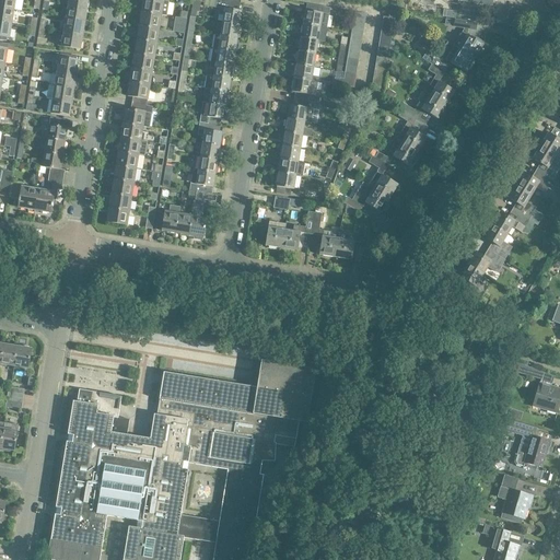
[(0,0),(0,8),(14,11),(15,0),(0,0)]
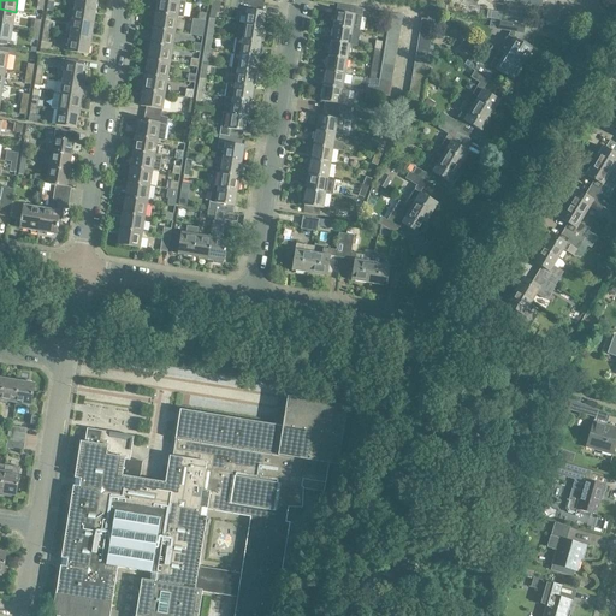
[(96,0),(76,0),(75,7),(95,11),(96,0)]
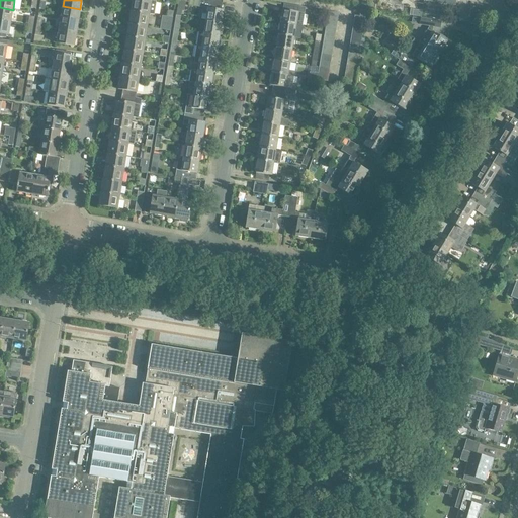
[(133,0),(132,11),(150,14),(154,14),(156,0),(133,0)]
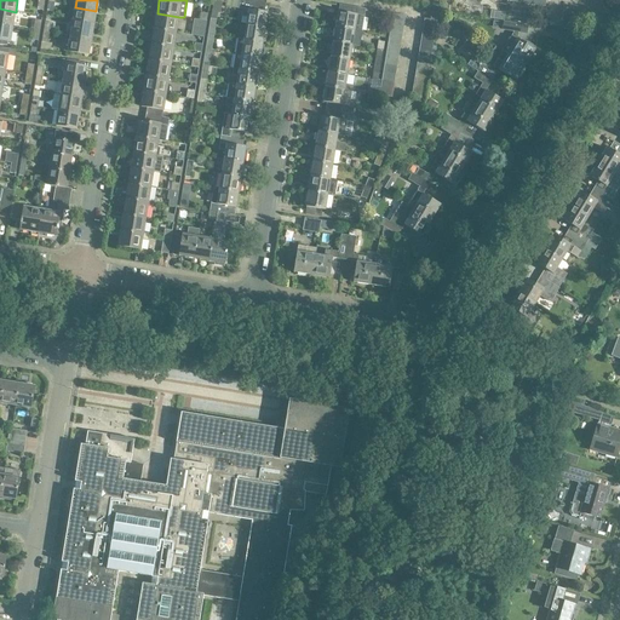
[(268,13),(264,13),(265,6),(239,1),(237,9),(242,10),(242,16),(247,17),(246,26),(265,29),(268,13)]
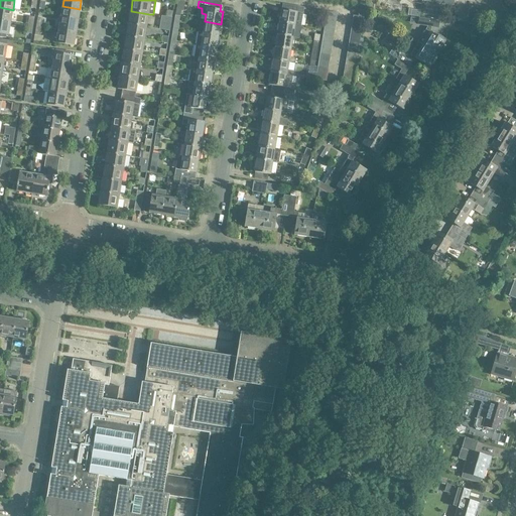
[(280,23),(295,26),(301,27),(304,8),(283,4),(282,11),(283,11),(280,23)]
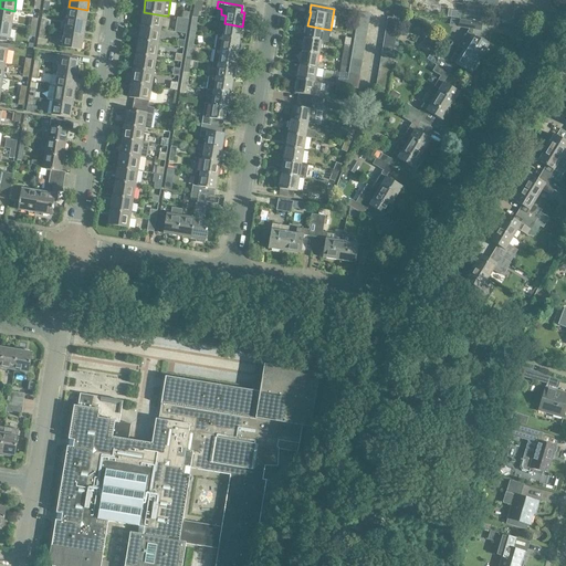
[(197,9),(203,9),(202,19),(216,20),(217,7),(197,6),(197,9)]
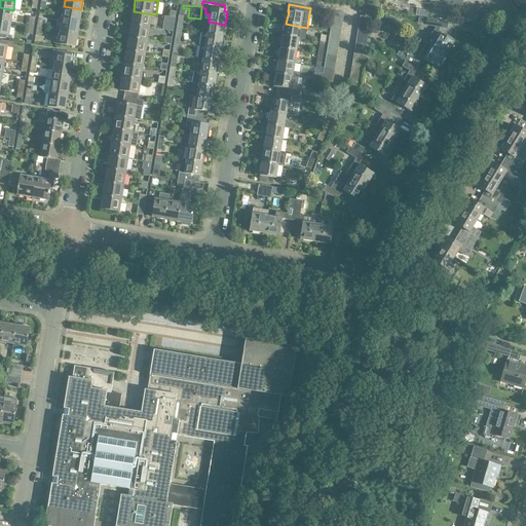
[(81,9),(64,6),(62,19),(79,22),(81,9)]
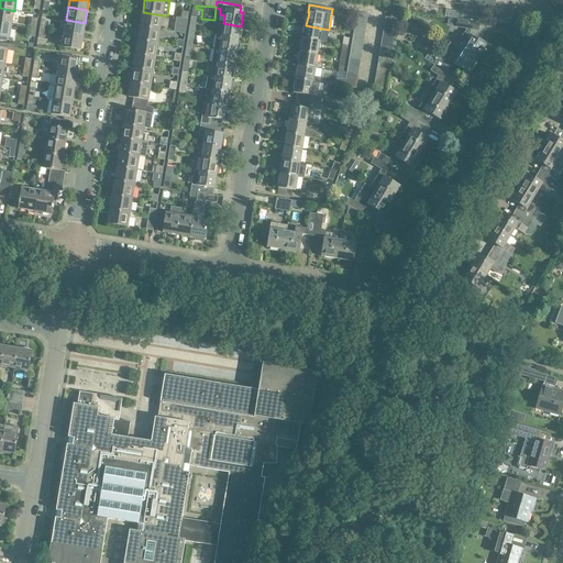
[(0,22),(12,24),(14,11),(0,8),(0,22)]
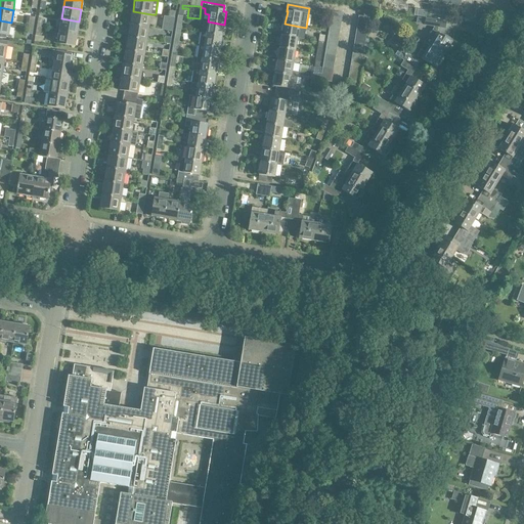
[(131,25),(149,28),(151,14),(133,11),(131,25)]
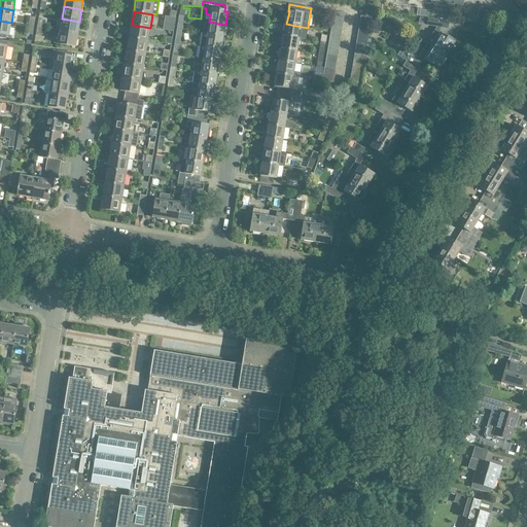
[(79,22),(62,19),(60,31),(77,34),(79,22)]
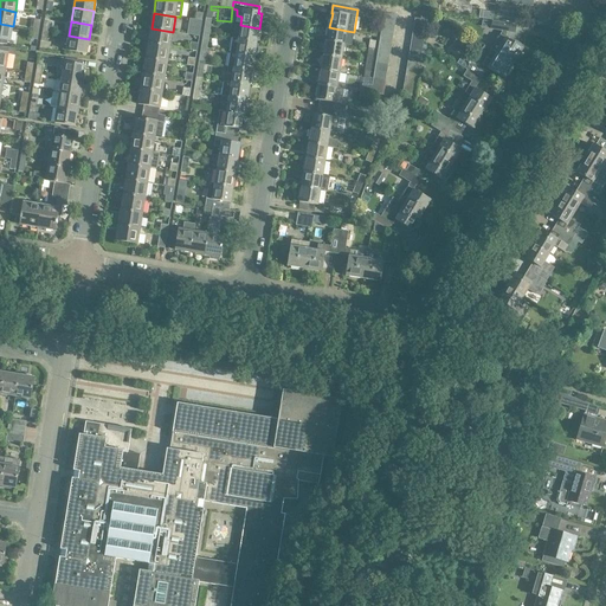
[(381,28),(394,31),(395,23),(382,21),(381,28)]
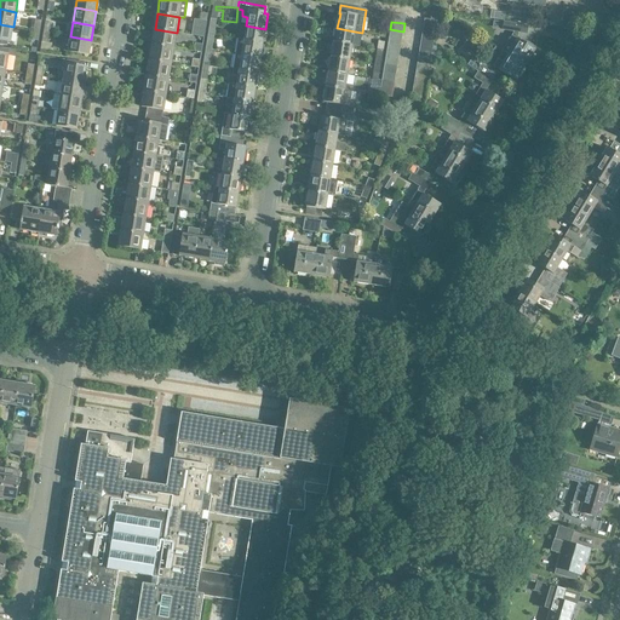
[(451,26),(443,22),(438,29),(445,34),(451,26)]
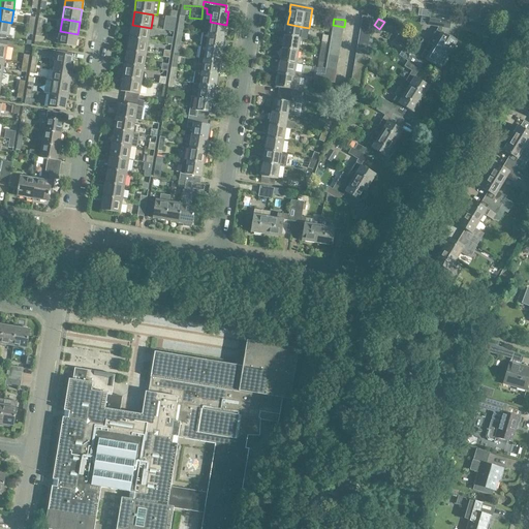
[(438,40),(434,48),(449,56),(458,43),(442,34),(443,22),(430,19),(429,26),(439,27),(433,37),(438,40)]
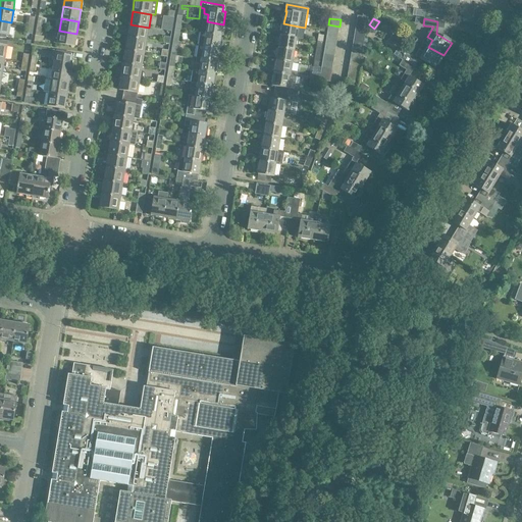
[(11,22),(0,20),(0,34),(9,36),(11,22)]
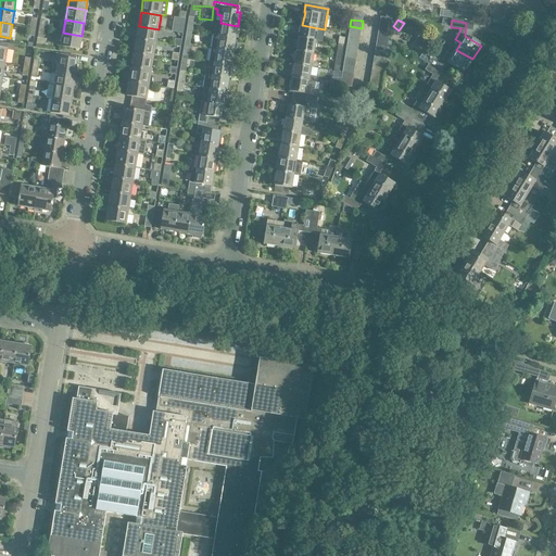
[(220,23),(218,36),(236,39),(238,26),(220,23)]
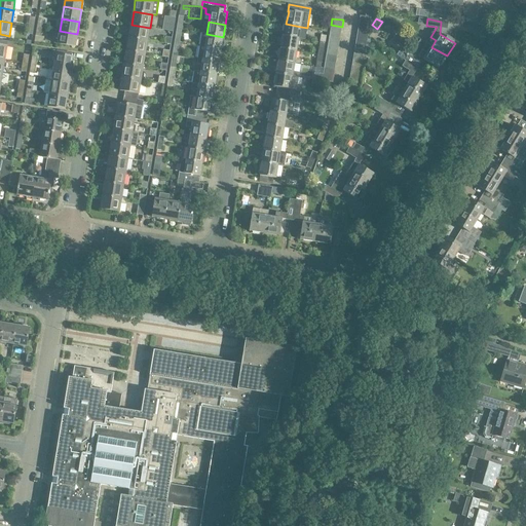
[(284,37),(299,39),(301,27),(286,24),(284,37)]
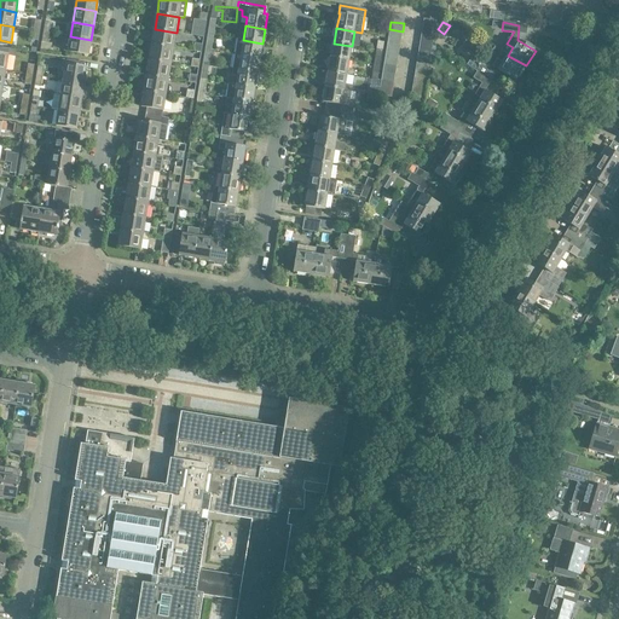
[(152,45),(174,48),(177,33),(155,29),(152,45)]
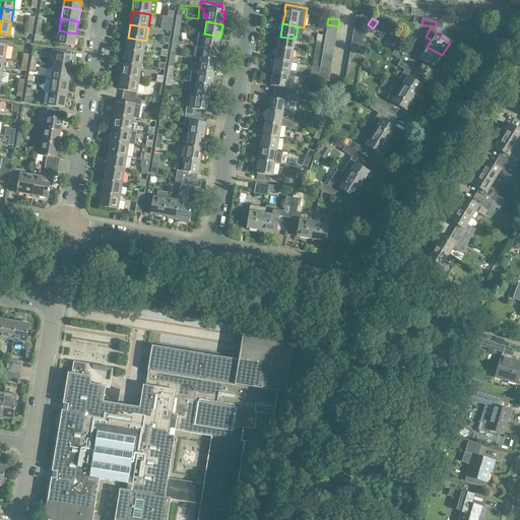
[(184,25),(183,37),(198,37),(198,25),(184,25)]
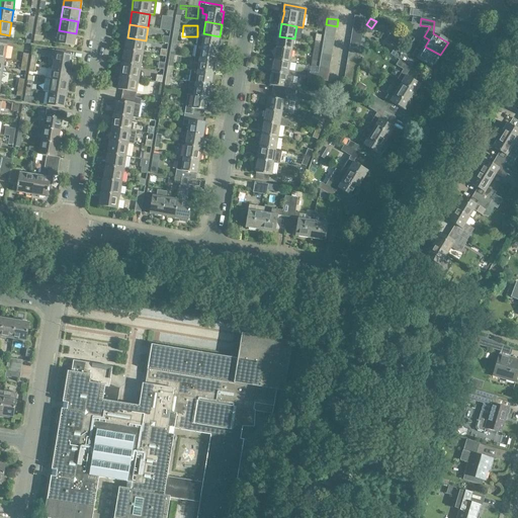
[(353,28),(352,34),(362,36),(363,30),(353,28)]
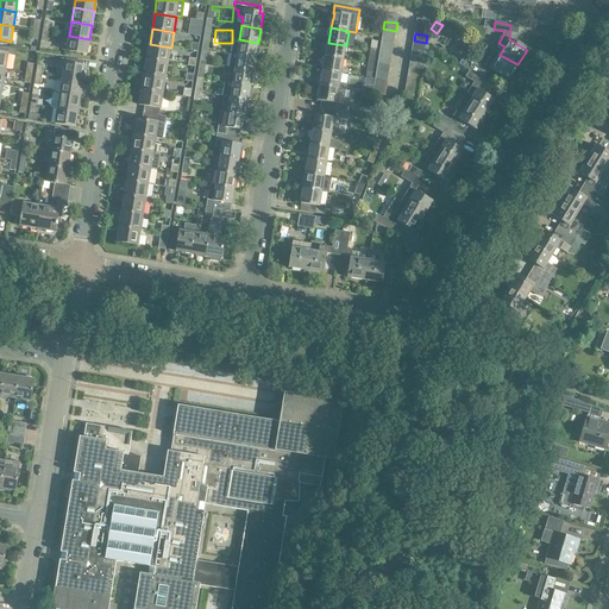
[(89,39),(69,36),(67,51),(87,55),(89,39)]
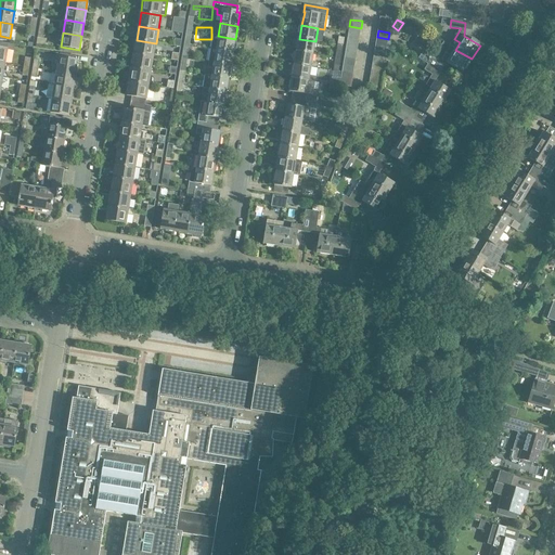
[(359,41),(360,35),(348,33),(347,39),(359,41)]
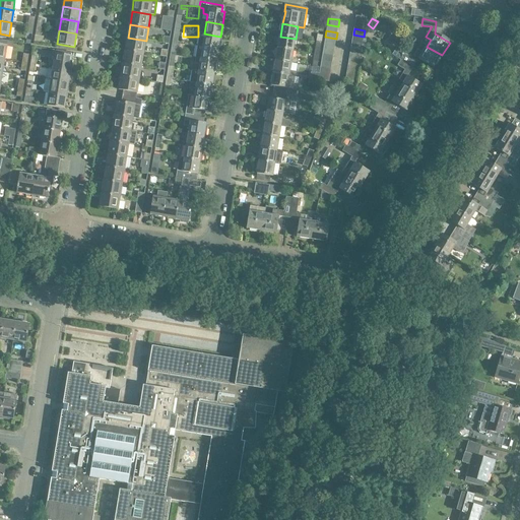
[(197,46),(218,50),(220,37),(204,34),(199,33),(197,46)]
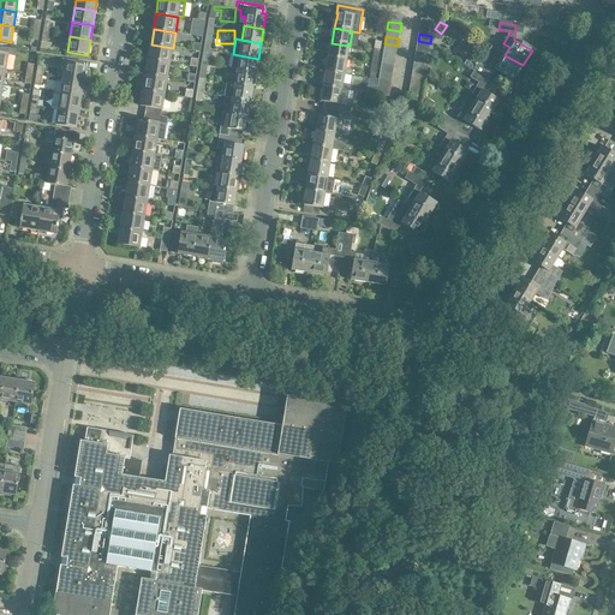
[(329,58),(347,61),(350,46),(332,43),(329,58)]
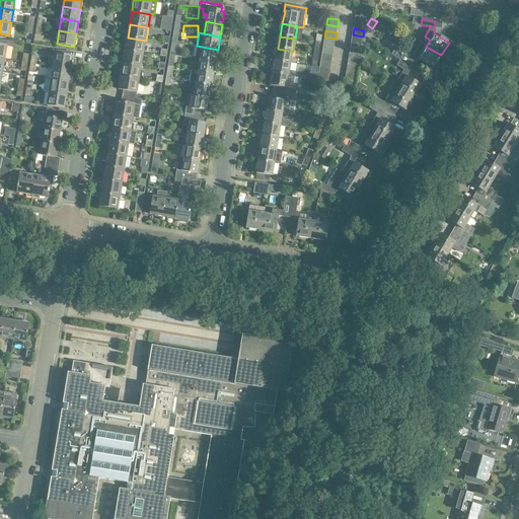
[(126,50),(144,53),(146,41),(128,38),(126,50)]
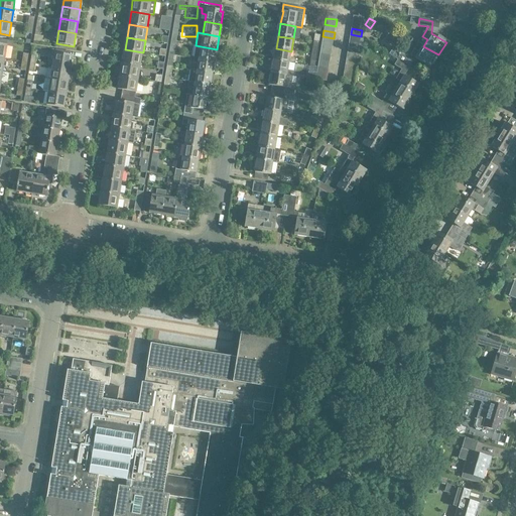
[(430,68),(438,54),(423,46),(412,39),(403,54),(393,47),(389,54),(398,60),(410,68),(415,59),(430,68)]
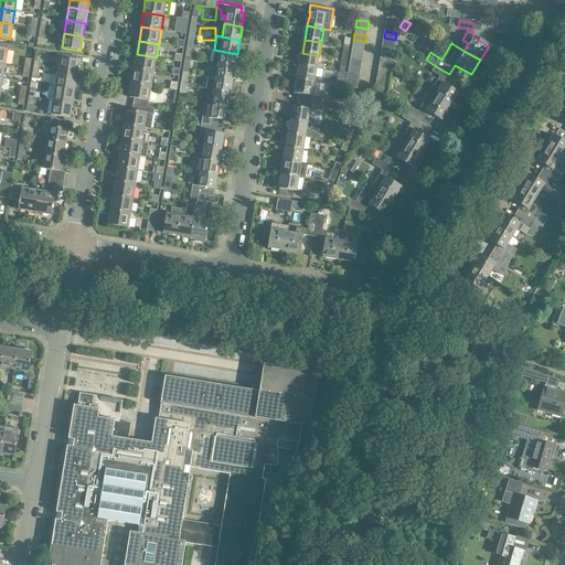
[(213,64),(235,67),(237,54),(214,50),(212,63),(213,63),(213,64)]
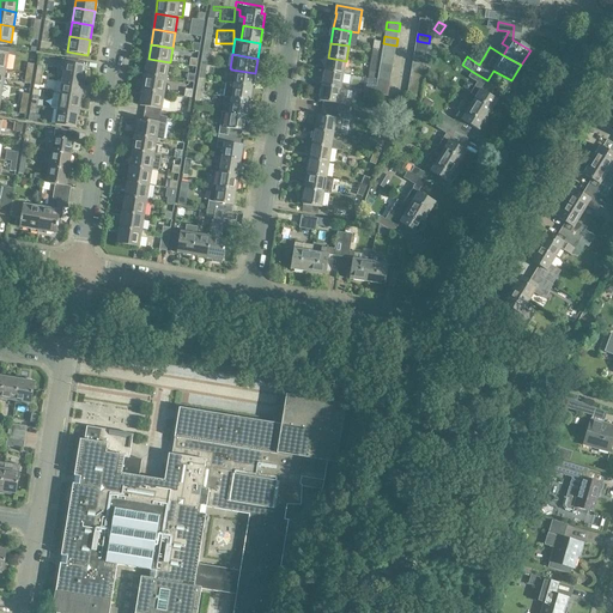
[(414,55),(413,64),(425,66),(426,58),(414,55)]
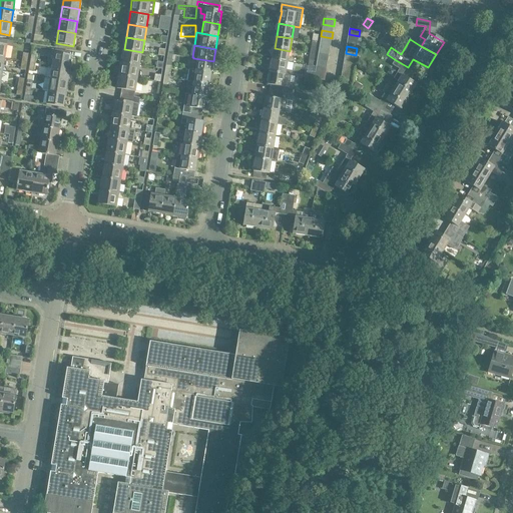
[(273,60),(288,63),(290,51),(275,48),(273,60)]
